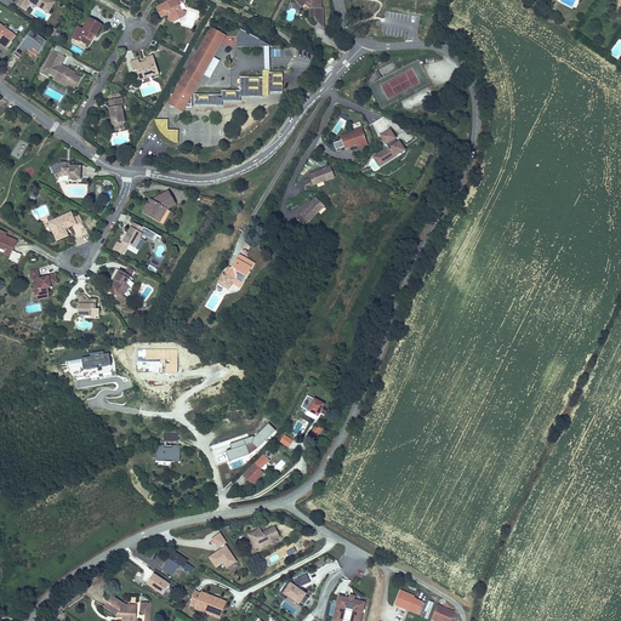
[(160,16),(165,13),(166,12),(169,13),(169,15),(167,20),(174,21),(175,18),(178,20),(183,16),(184,11),(181,10),(178,5),(180,1),(183,3),(183,0),(166,0),(155,6),(160,16)]
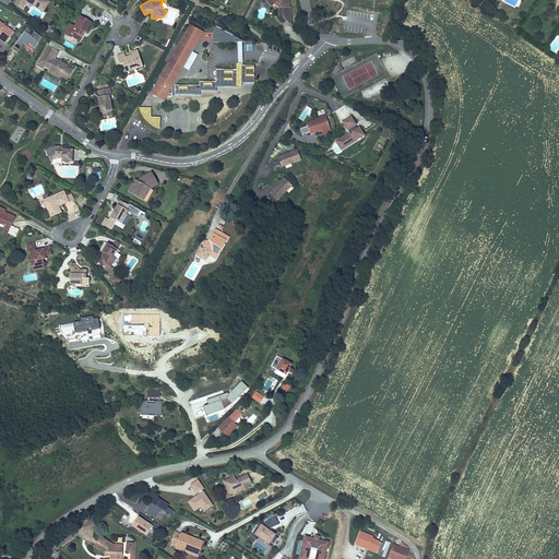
[(270,0),(272,2),(274,0),(277,3),(277,7),(282,8),(282,14),(281,18),(288,18),(289,7),(286,7),(286,0),(270,0)]
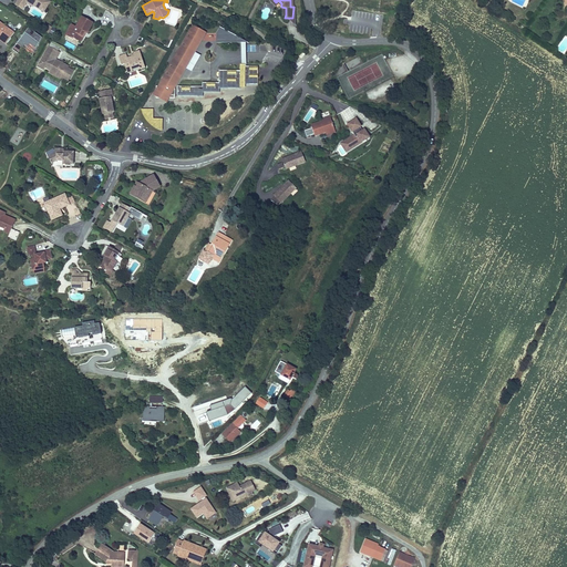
[(71,29),(68,34),(72,37),(73,35),(80,40),(82,34),(81,33),(83,29),(85,30),(86,30),(92,20),(81,13),(74,24),(72,23),(70,28),(71,29)]
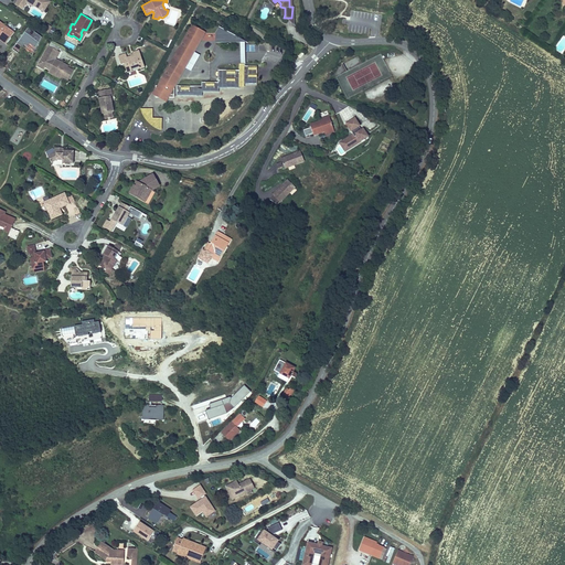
[(13,31),(0,21),(0,36),(1,38),(0,39),(4,42),(13,31)]
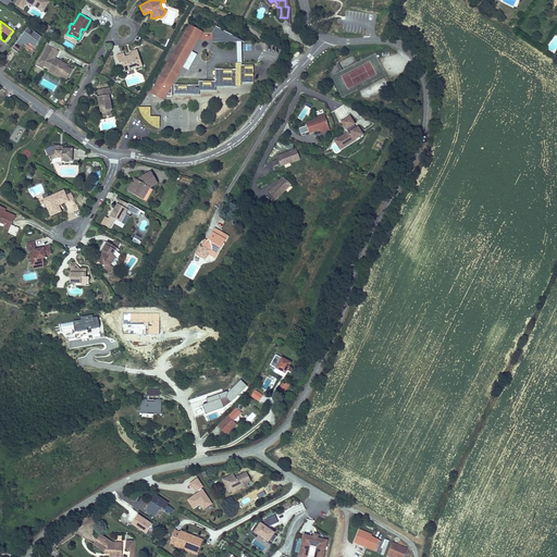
[(188,24),(150,91),(164,100),(202,32),(188,24)]
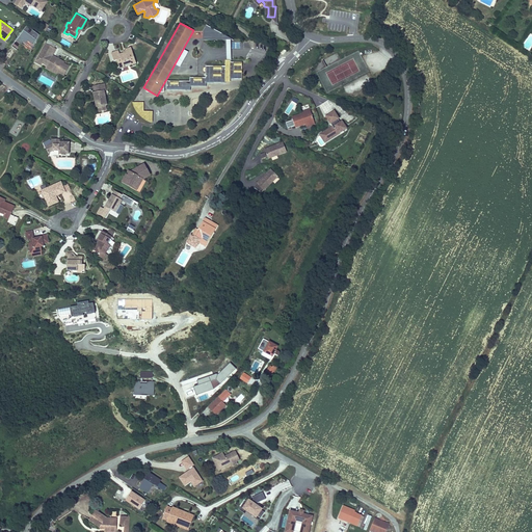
[(203,40),(233,38),(206,24),(203,31),(203,40)]
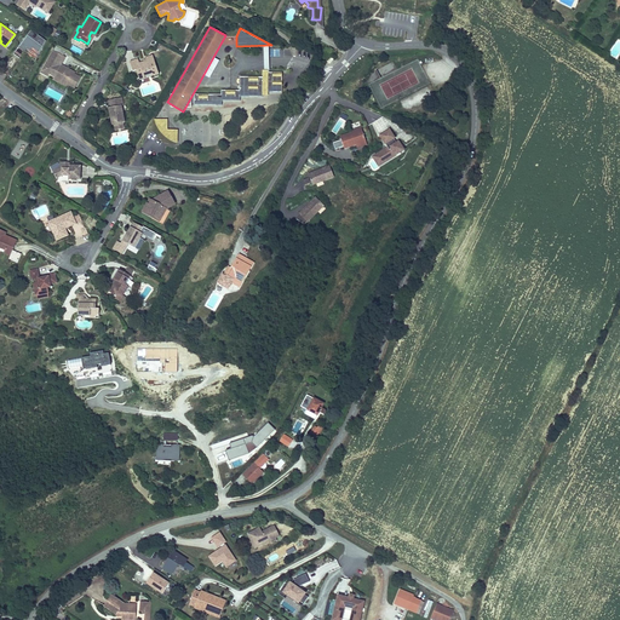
[(38,52),(46,41),(32,30),(13,55),(19,59),(28,50),(30,52),(33,49),(38,52)]
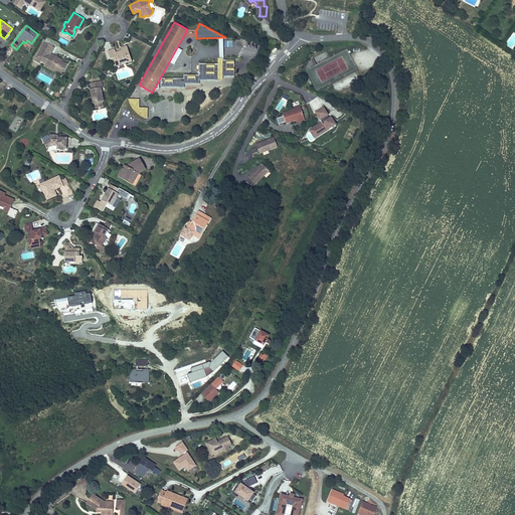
[(45,48),(49,50),(51,46),(42,40),(31,59),(36,62),(38,59),(39,56),(44,59),(43,62),(44,62),(51,66),(60,71),(63,63),(52,57),(53,55),(47,52),(47,53),(44,51),(45,48)]
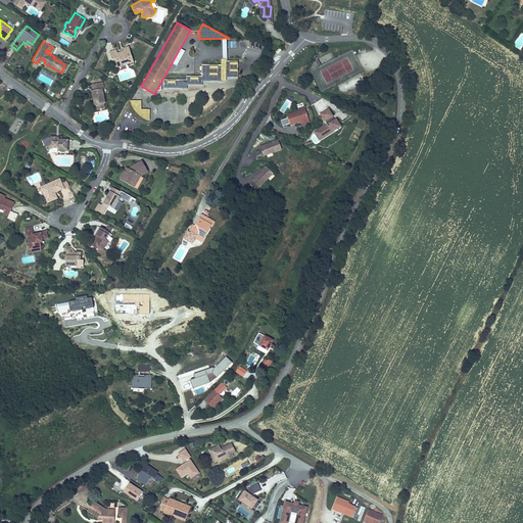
[(122,48),(123,50),(123,51),(119,52),(116,53),(115,49),(108,51),(110,60),(113,59),(114,63),(119,62),(120,64),(126,62),(127,64),(132,63),(128,47),(122,48)]
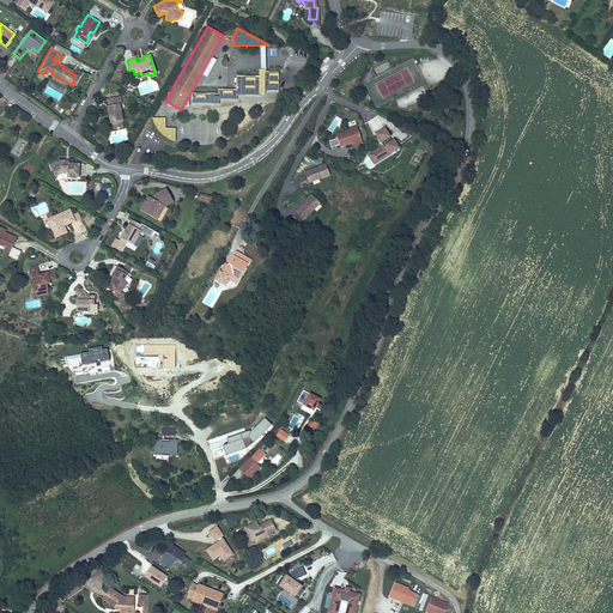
[(192,103),(219,103),(219,98),(236,98),(236,95),(265,95),(265,92),(278,92),(279,71),(259,71),(259,76),(237,76),(236,89),(218,89),(218,92),(192,92),(192,103)]
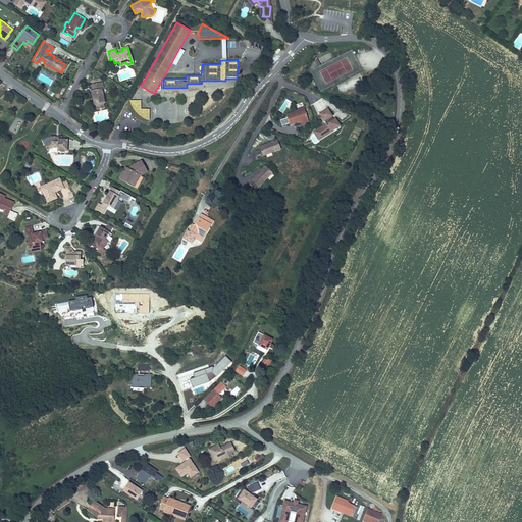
[(92,106),(93,106),(102,105),(103,105),(101,90),(102,90),(101,83),(90,85),(92,91),(90,92),(92,106)]
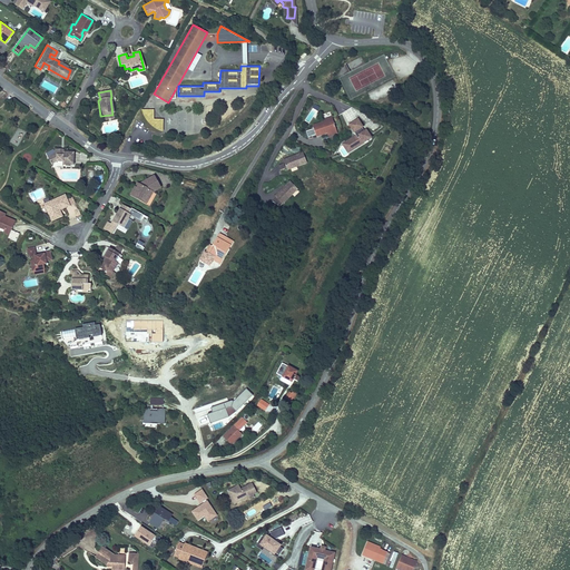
[(159,129),(163,130),(164,118),(154,118),(154,108),(140,108),(141,112),(144,117),(146,119),(148,123),(150,125),(153,127),(156,128),(159,129)]
